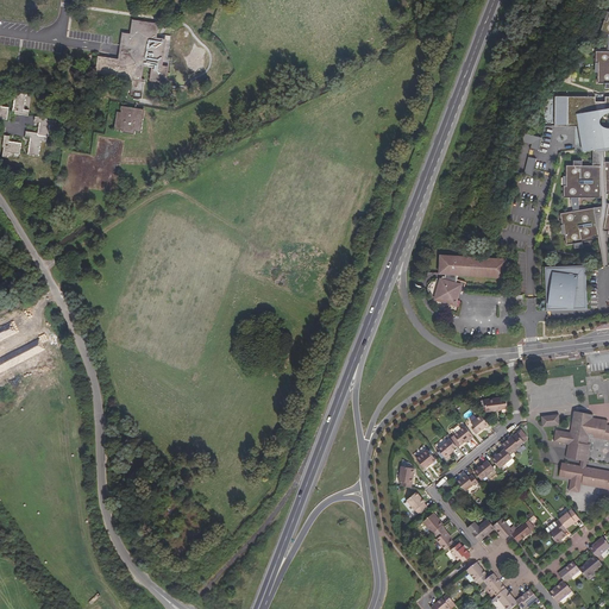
[(608,146),(608,17),(608,22),(604,20),(601,32),(608,35),(608,51),(596,51),(596,63),(598,63),(598,73),(598,83),(606,83),(606,88),(608,88),(608,96),(606,96),(606,102),(596,102),(595,96),(556,96),(556,126),(586,126),(586,138),(582,139),(584,151),(594,150),(604,148),(608,146)]
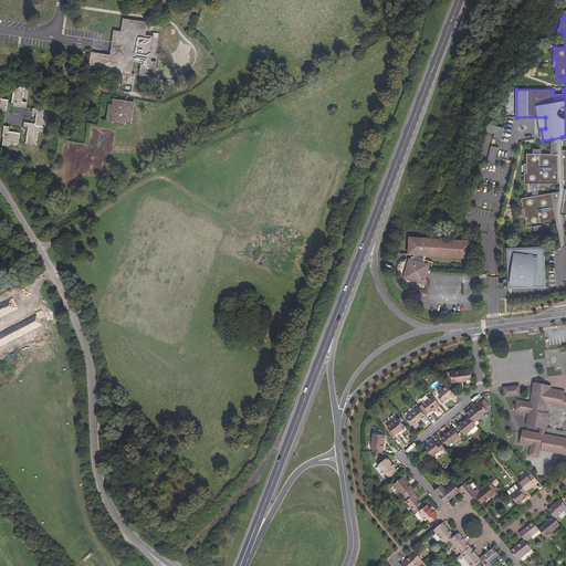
[(150,23),(125,19),(124,32),(114,31),(111,56),(92,53),(90,70),(123,74),(119,94),(133,95),(135,76),(132,75),(134,61),(140,62),(138,77),(154,80),(156,64),(150,63),(155,38),(148,37),(149,31),(150,23)]
